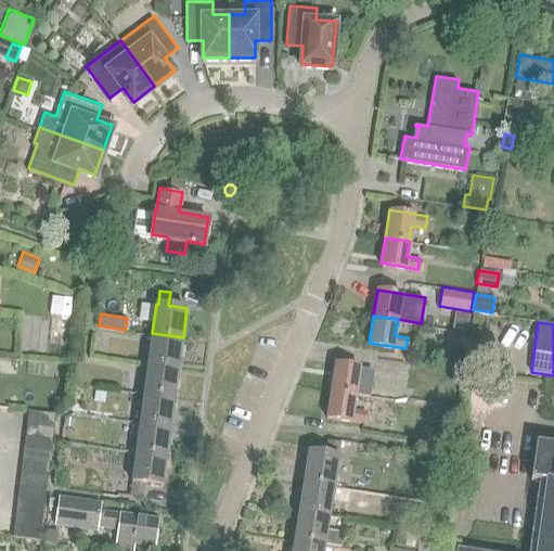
[(464,347),(466,332),(450,329),(447,344),(464,347)]
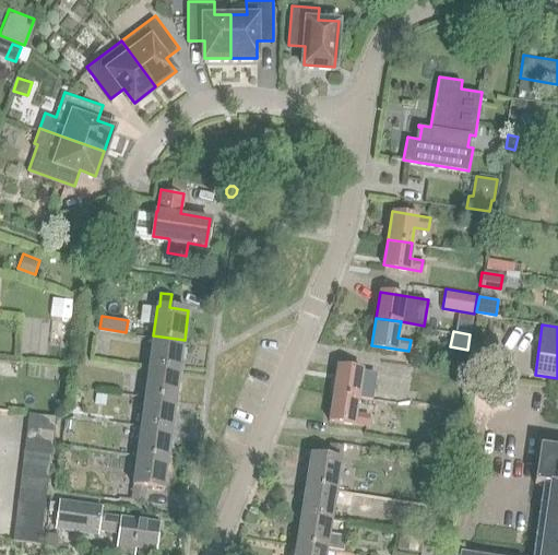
[(153,335),(150,365),(180,369),(185,340),(153,335)]
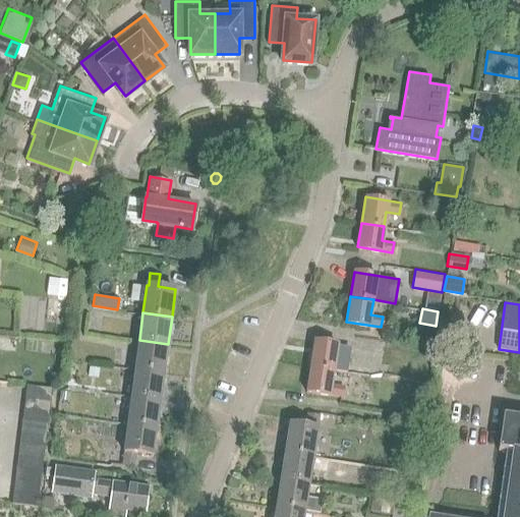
[(139,340),(135,367),(164,371),(168,344),(139,340)]
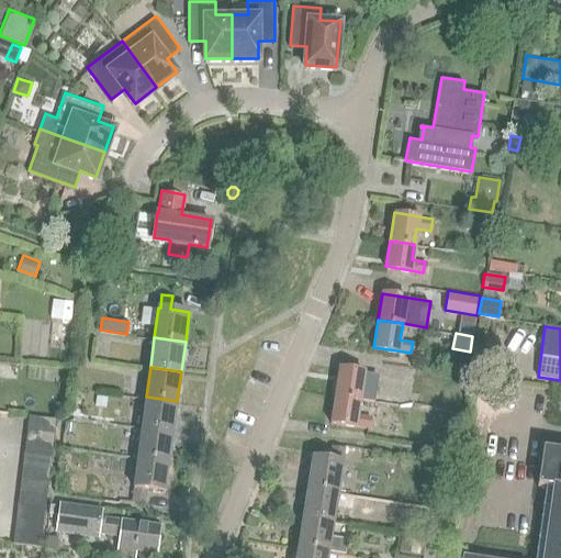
[(339,367),(335,394),(360,398),(373,400),(378,374),(339,367)]
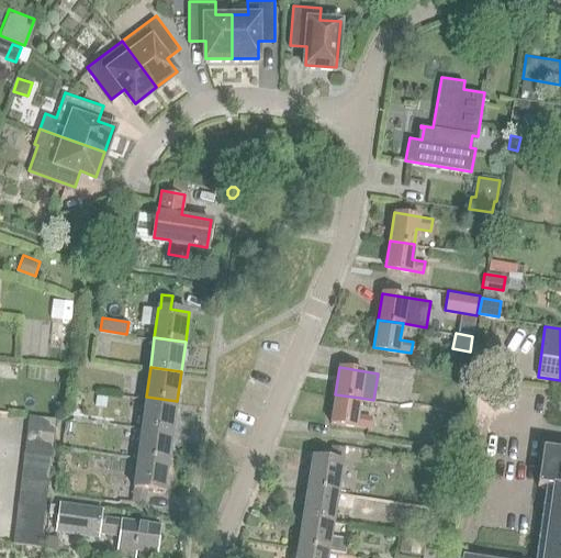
[(108,403),(108,395),(97,393),(96,402),(108,403)]
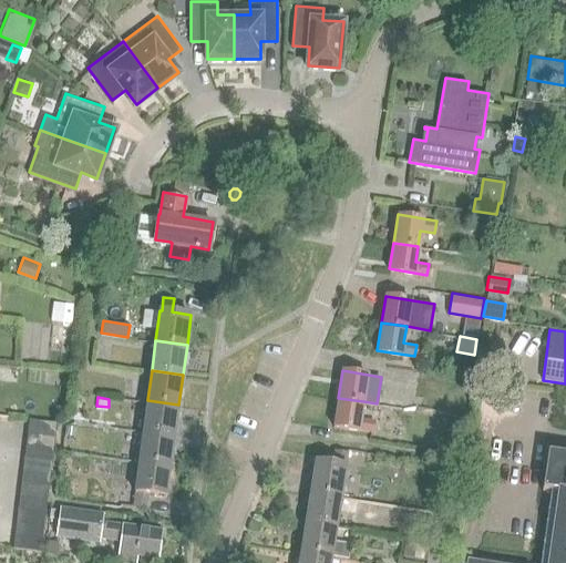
[(363,401),(338,398),(335,425),(372,431),(373,419),(361,418),(363,401)]
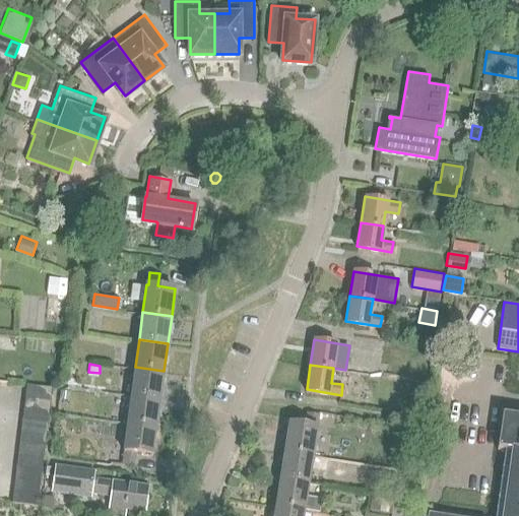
[(135,367),(131,394),(159,397),(164,371),(135,367)]
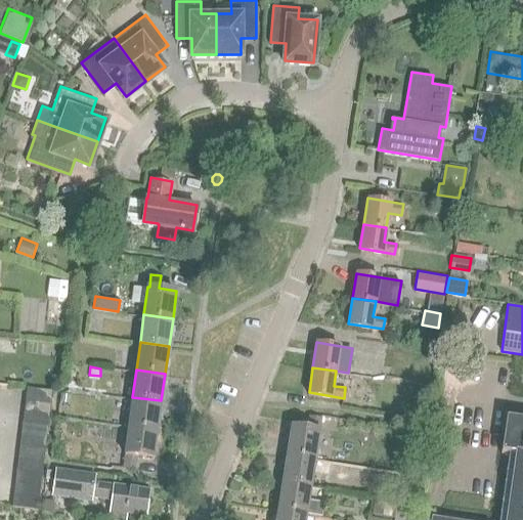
[(25,387),(24,398),(48,400),(49,390),(25,387)]
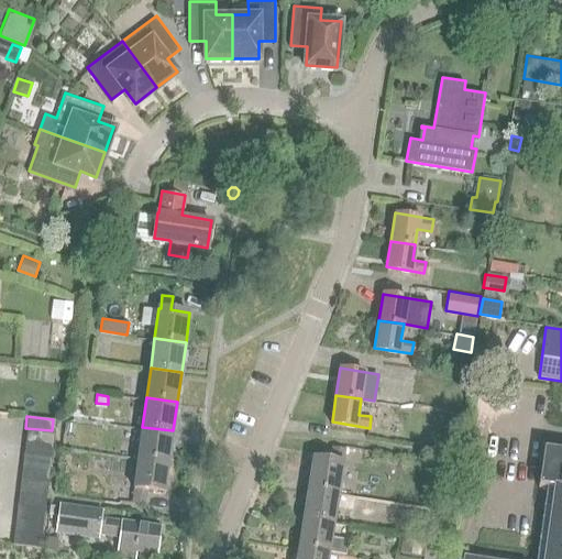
[(142,427),(138,457),(168,460),(173,430),(142,427)]
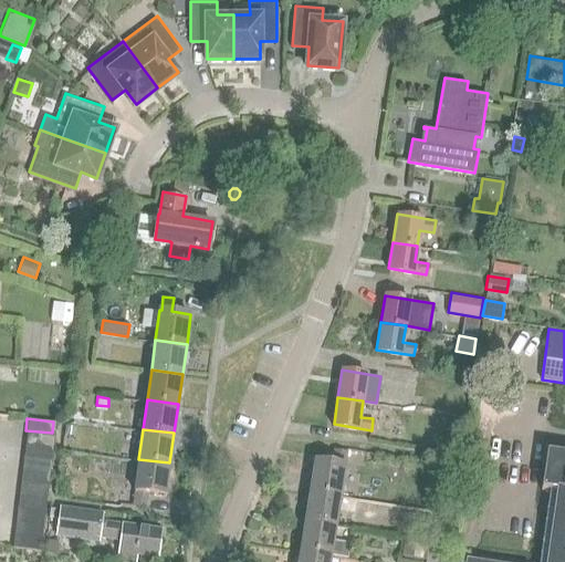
[(52,433),(25,430),(24,441),(51,445),(52,433)]
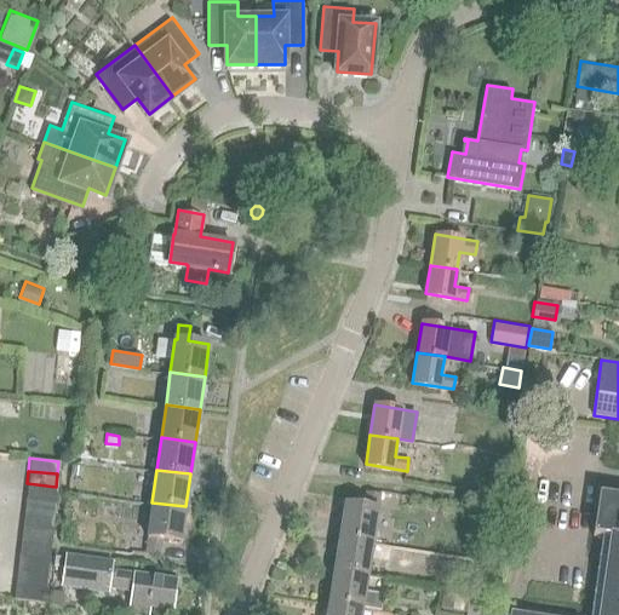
[(27,483),(24,498),(55,500),(56,487),(27,483)]
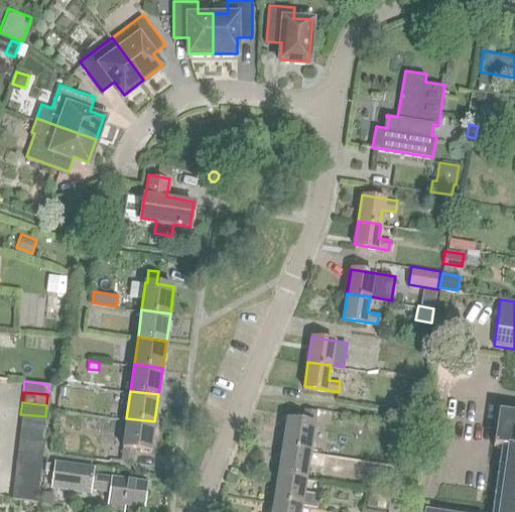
[(287,418),(282,448),(310,452),(311,451),(315,424),(313,423),(315,411),(304,409),(302,421),(287,418)]
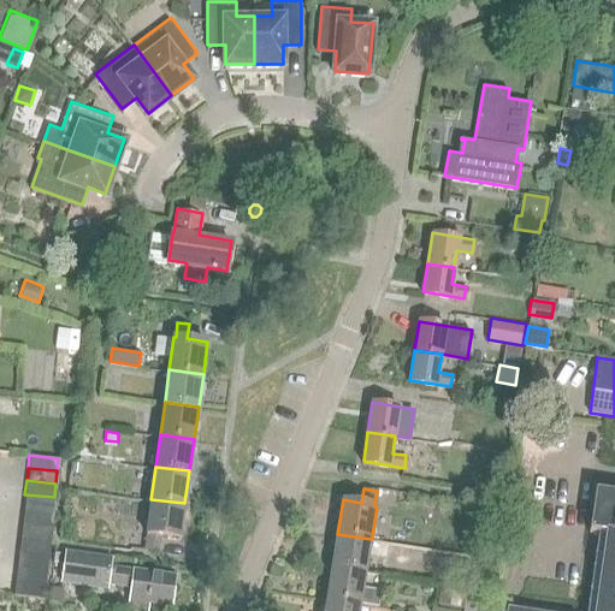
[(614,496),(595,493),(589,533),(605,535),(593,610),(507,610),(506,610),(614,610),(614,496)]
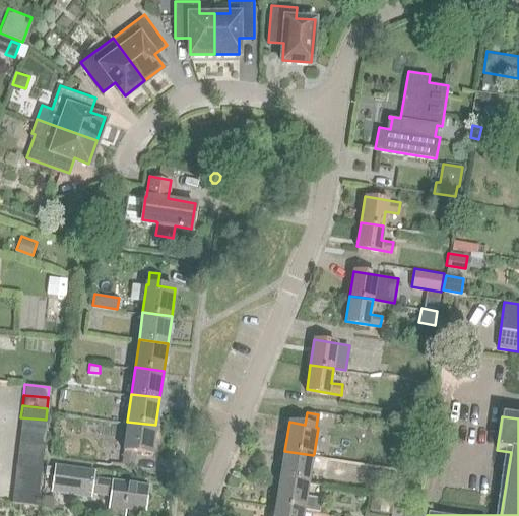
[(44,433),(46,420),(20,417),(19,430),(44,433)]
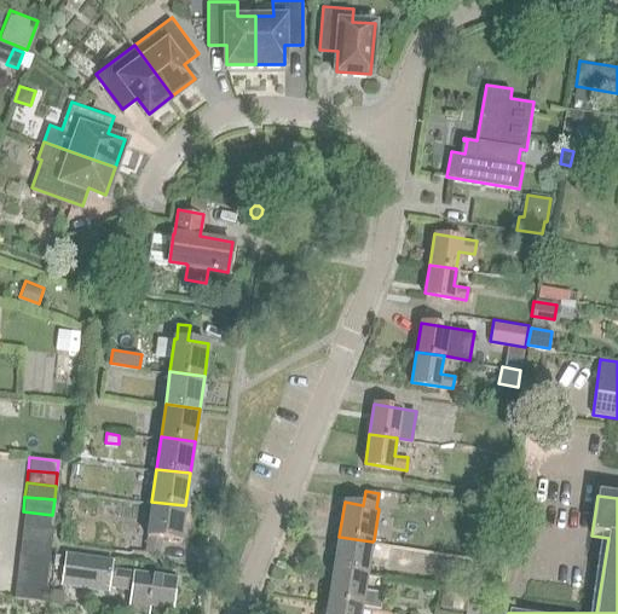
[(180,539),(185,505),(151,502),(145,550),(159,551),(161,537),(180,539)]
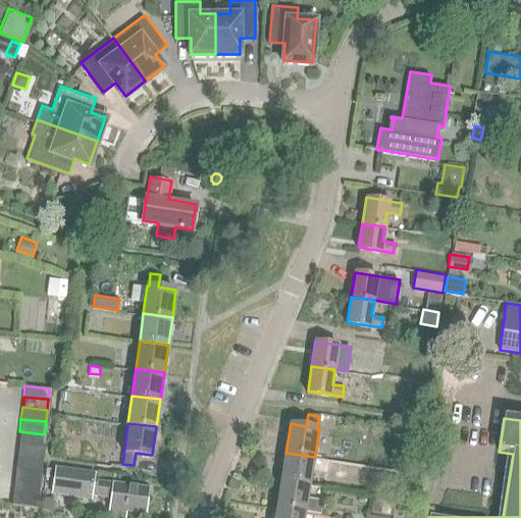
[(19,431),(18,443),(43,446),(44,434),(19,431)]
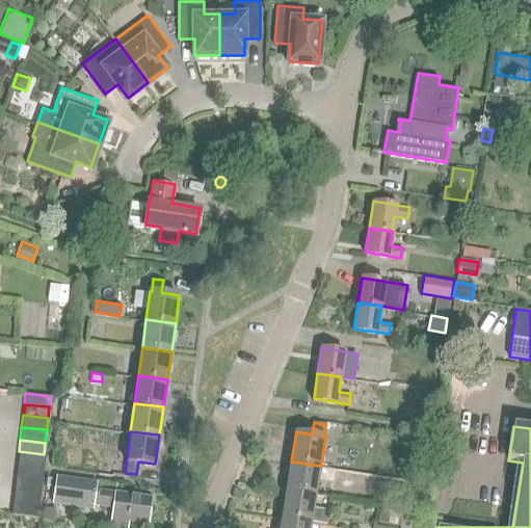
[(19,451),(17,465),(42,467),(44,454),(19,451)]
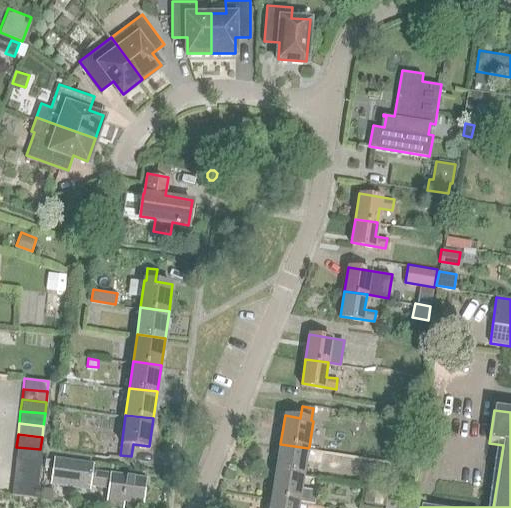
[(308,448),(280,444),(276,471),(304,475),(306,460),(322,462),(324,449),(309,447),(308,448)]
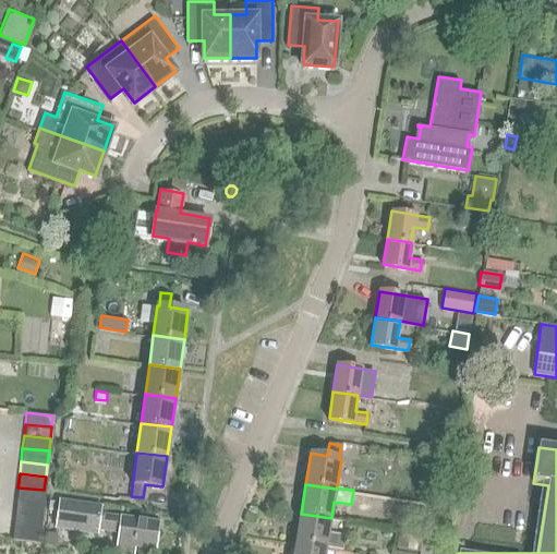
[(17,488),(16,498),(43,502),(44,490),(17,488)]
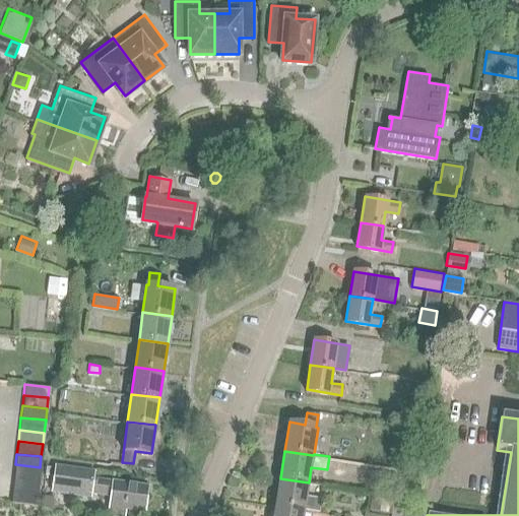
[(15,464),(13,476),(39,479),(40,467),(15,464)]
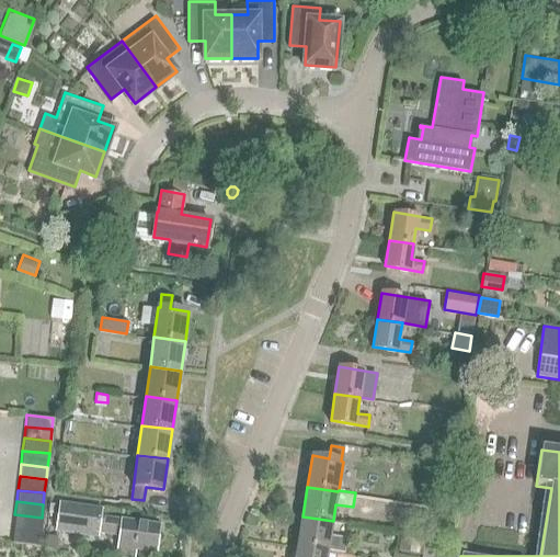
[(159,523),(121,518),(100,515),(101,508),(58,502),(55,529),(96,534),(98,530),(118,532),(116,554),(133,556),(134,546),(155,549),(159,523)]
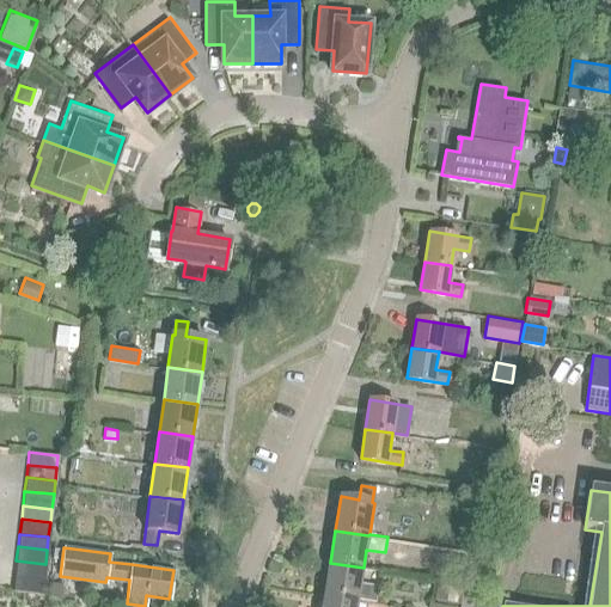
[(492,555),(478,552),(477,558),(469,556),(465,581),(486,584),(492,555)]
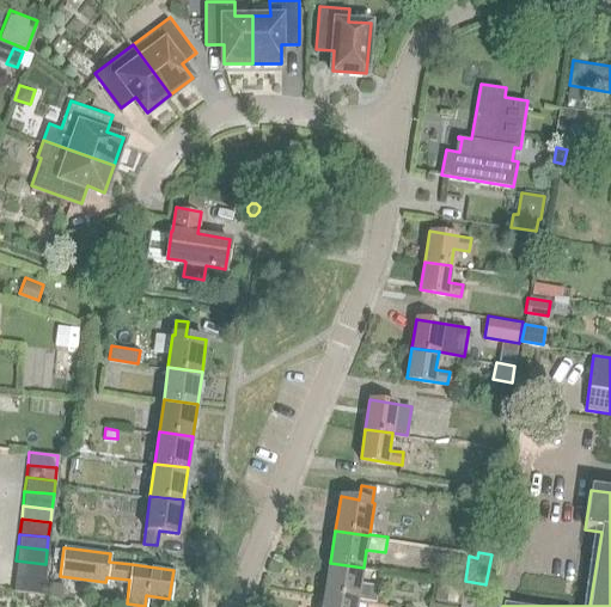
[(16,560),(14,575),(43,578),(46,564),(16,560)]
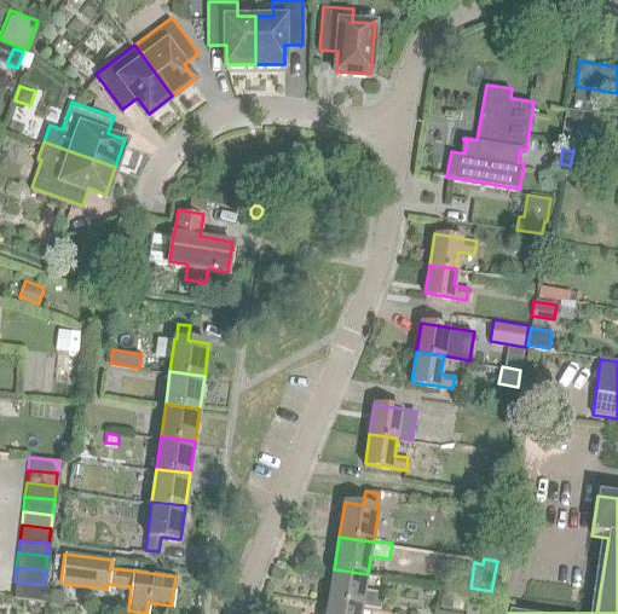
[(383,594),(365,590),(368,574),(334,569),(328,602),(362,607),(363,606),(381,609),(383,594)]
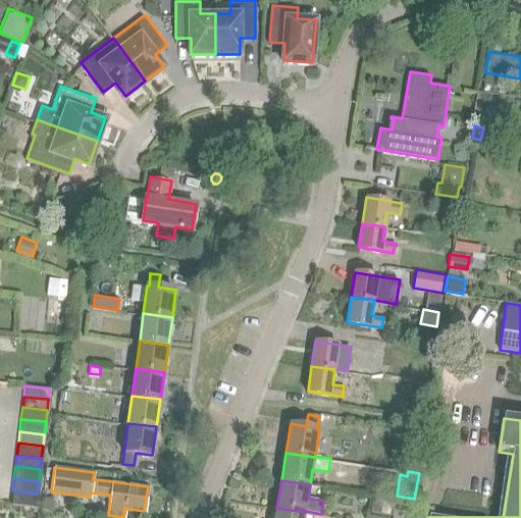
[(37,494),(12,490),(11,502),(36,505),(37,494)]
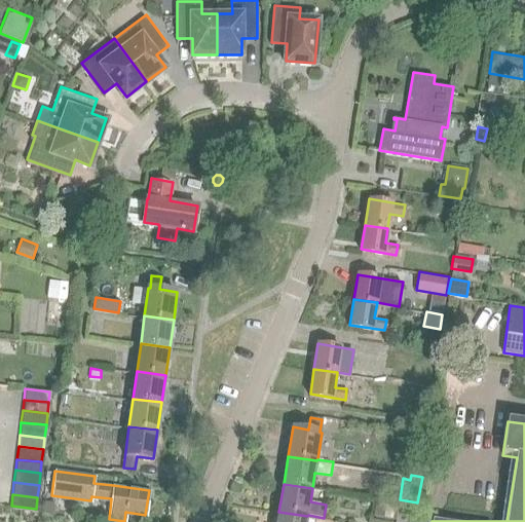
[(401,504),(398,521),(411,521),(414,506),(401,504)]
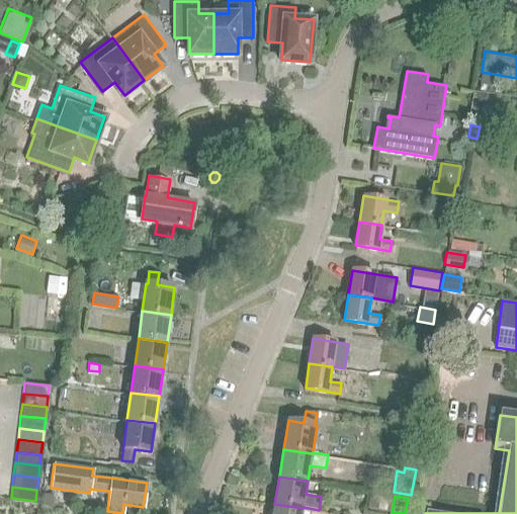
[(302,513),(303,508),(274,504),(272,513),(302,513)]
